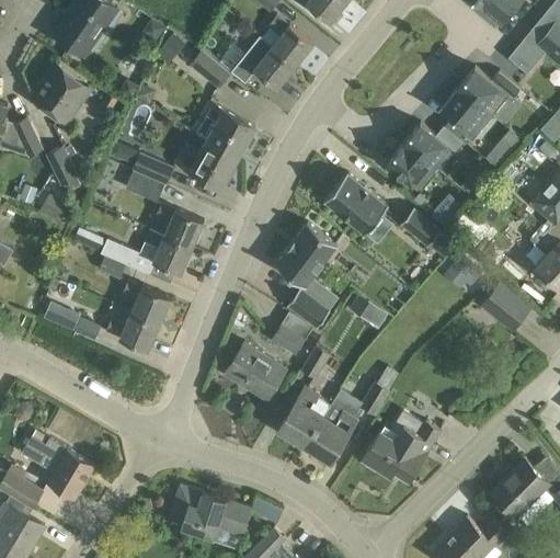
[(77,0),(54,34),(76,50),(83,56),(117,9),(105,0),(77,0)]
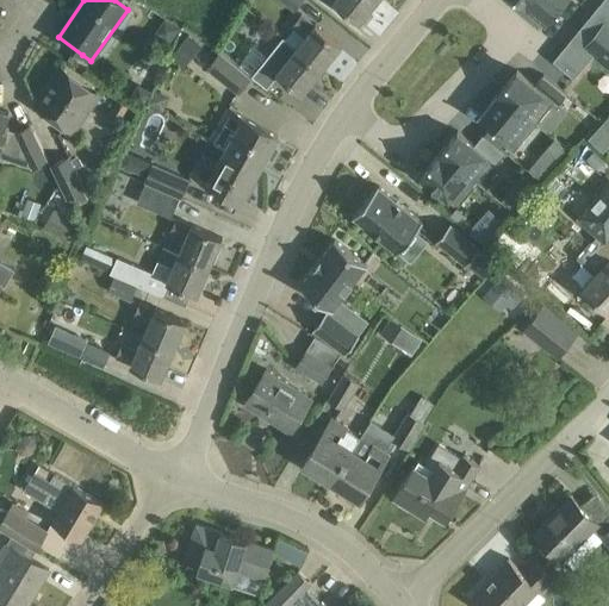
[(303,0),(278,0),(294,12),(303,0)]
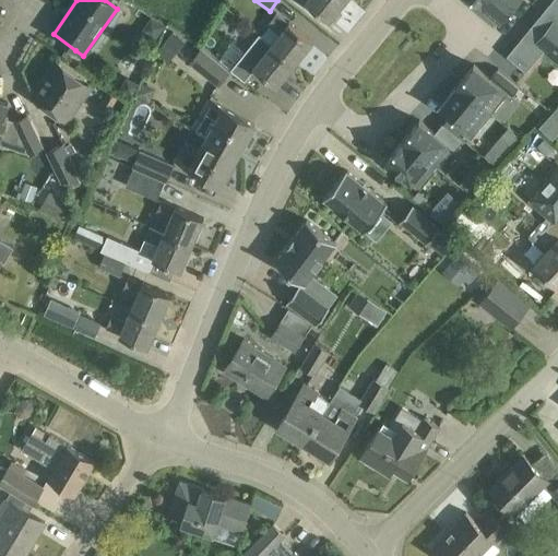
[(346,0),(304,0),(306,2),(305,3),(329,22),(346,0)]
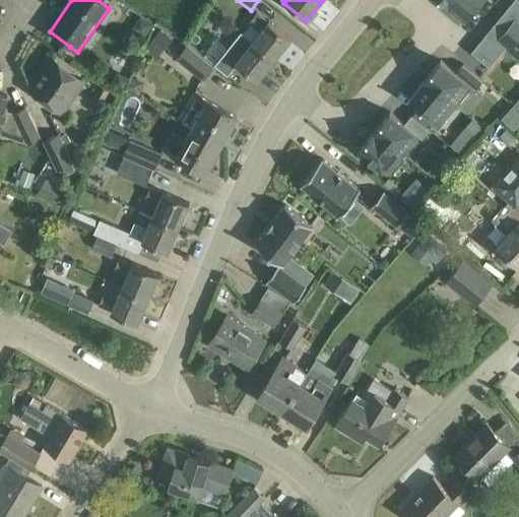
[(453,0),(449,6),(466,20),(483,0),(453,0)]
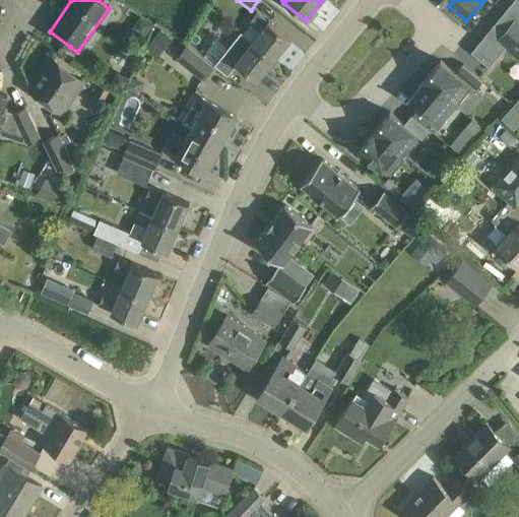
[(518,0),(514,0),(470,53),(488,67),(489,68),(504,50),(506,47),(518,57),(518,0)]
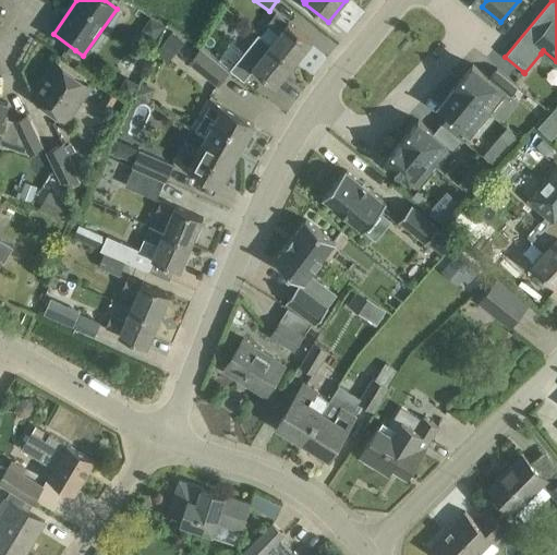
[(279,35),(270,46),(294,65),(312,43),(288,23),(288,24),(275,15),(267,25),(279,35)]
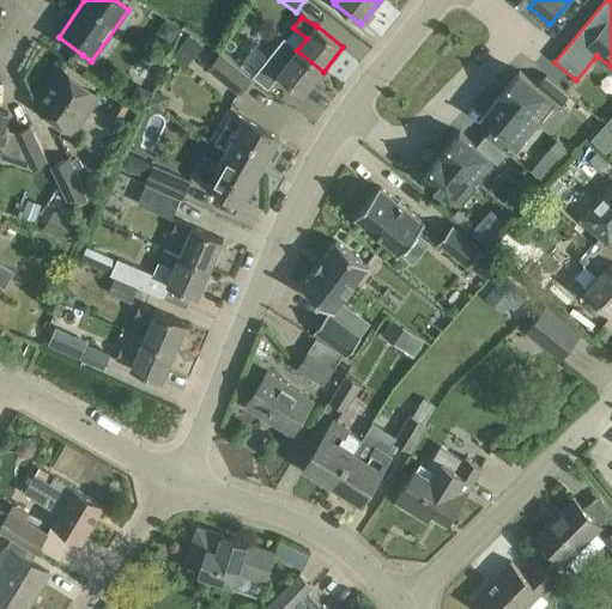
[(173,59),(186,69),(203,49),(189,38),(173,59)]
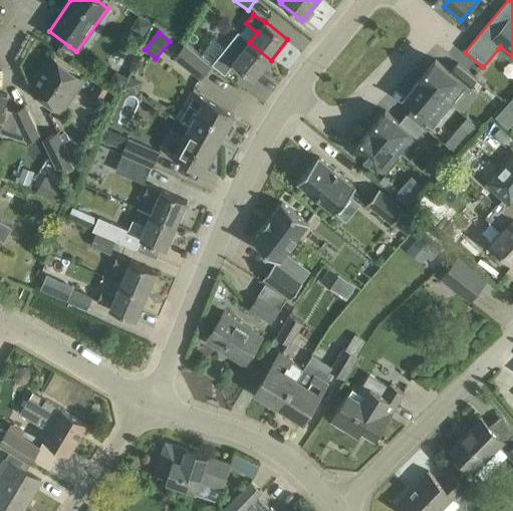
[(238,33),(212,65),(224,75),(234,64),(254,80),(271,60),(249,42),(238,33)]
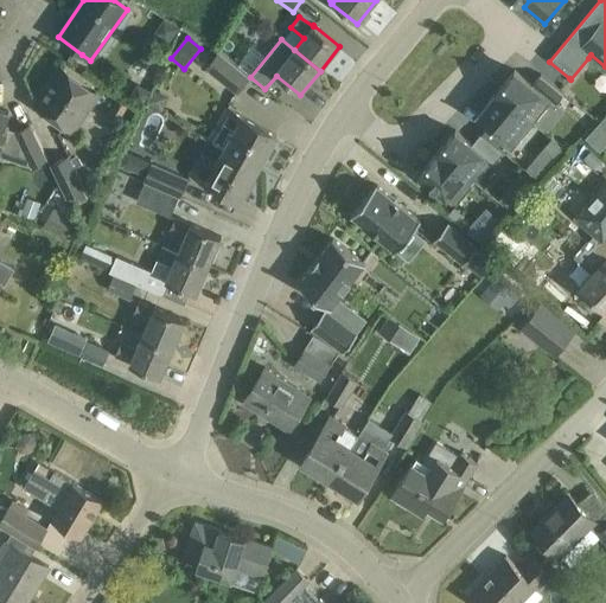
[(206,71),(235,95),(248,79),(218,56),(206,71)]
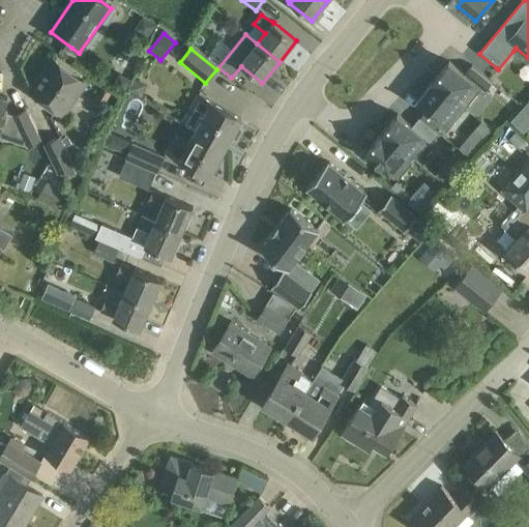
[(32,94),(63,116),(86,84),(52,60),(36,83),(38,84),(32,94)]
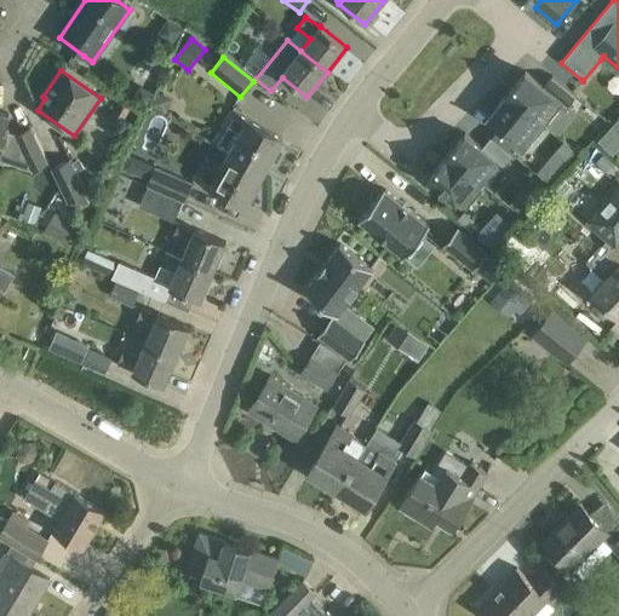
[(525,74),(505,97),(534,120),(544,128),(544,127),(557,137),(577,114),(567,107),(575,97),(552,79),(544,90),(525,74)]
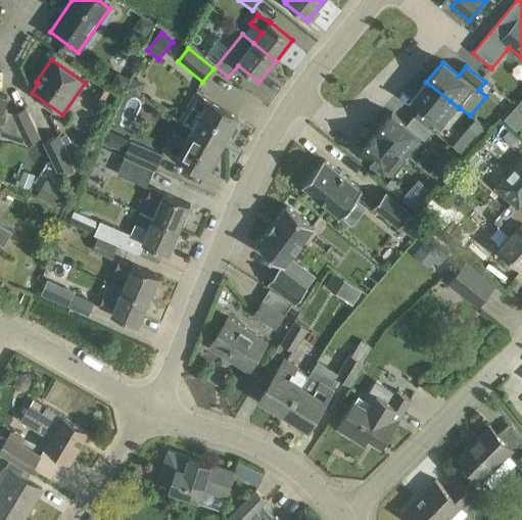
[(426,82),(412,100),(436,120),(451,101),(426,82)]
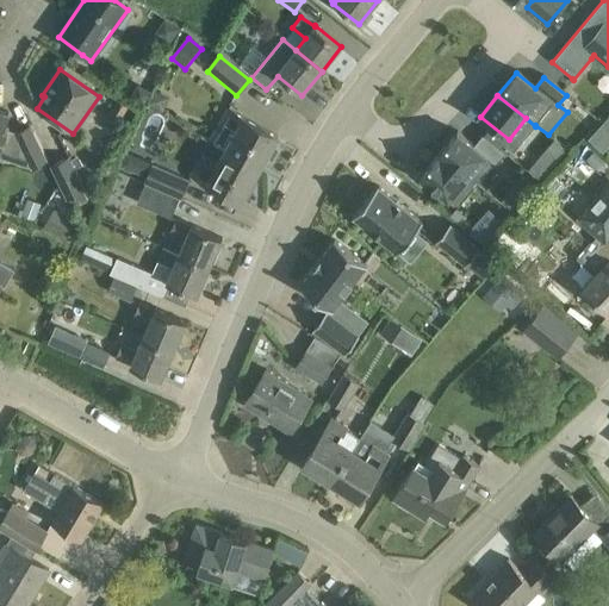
[(210,143),(225,151),(259,170),(278,138),(228,110),(221,123),(210,143)]
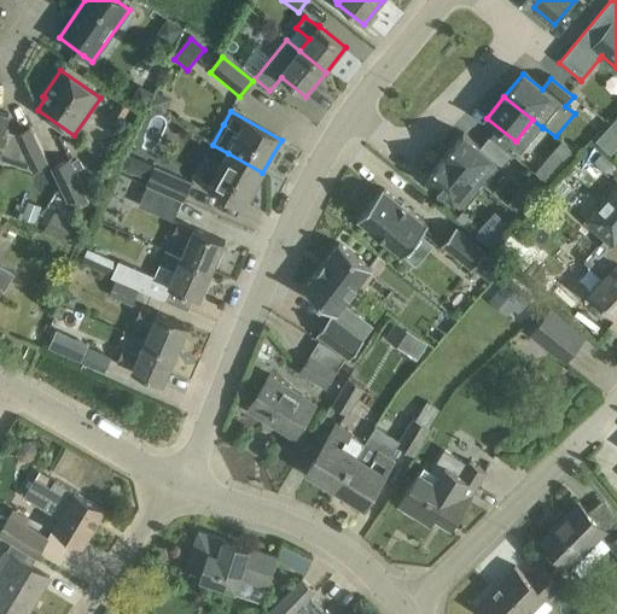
[(30,129),(15,138),(30,170),(30,171),(47,164),(30,129)]
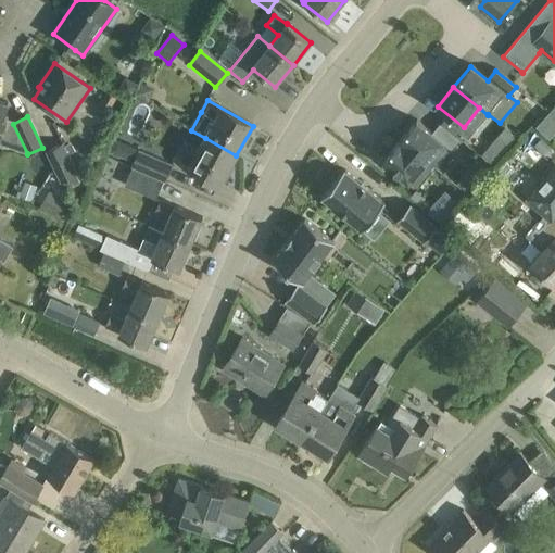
[(416,121),(400,141),(434,170),(451,149),(416,121)]
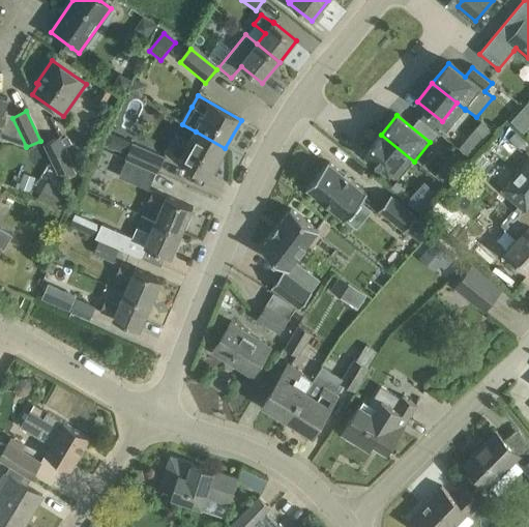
[(528,124),(518,115),(510,122),(524,134),(528,127),(528,124)]
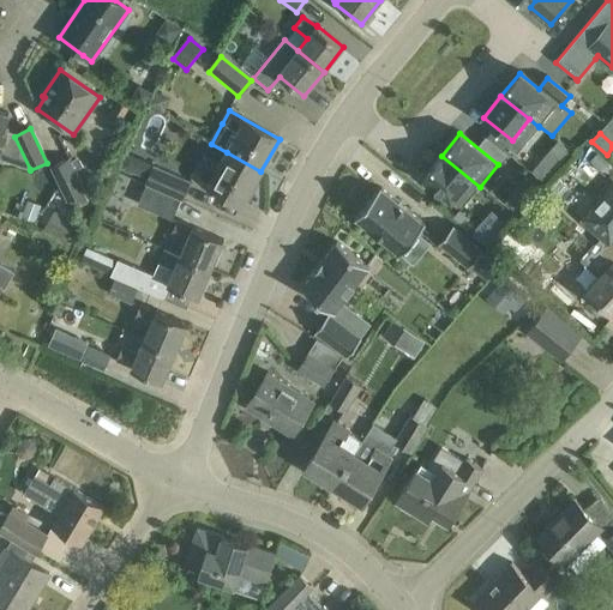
[(260,171),(227,152),(216,171),(200,163),(193,176),(242,204),(260,171)]
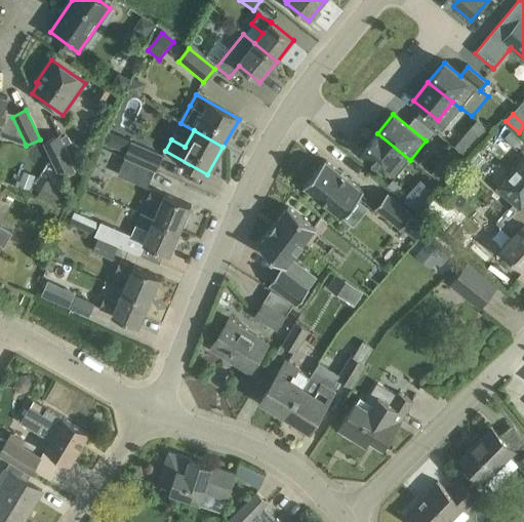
[(410,160),(377,133),(362,152),(394,178),(410,160)]
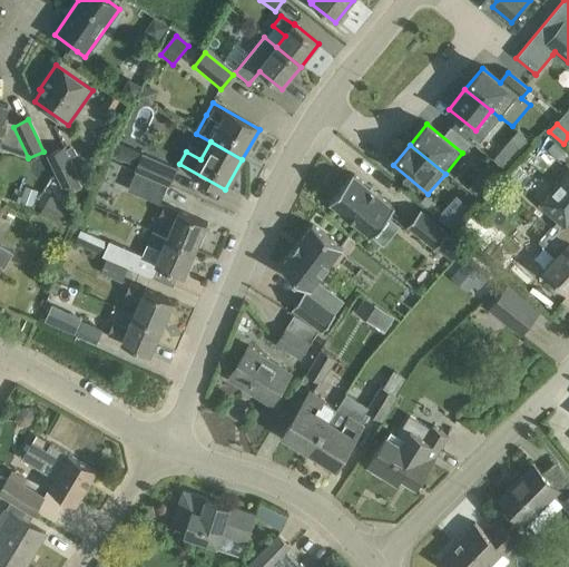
[(503,148),(493,160),(504,170),(514,157),(503,148)]
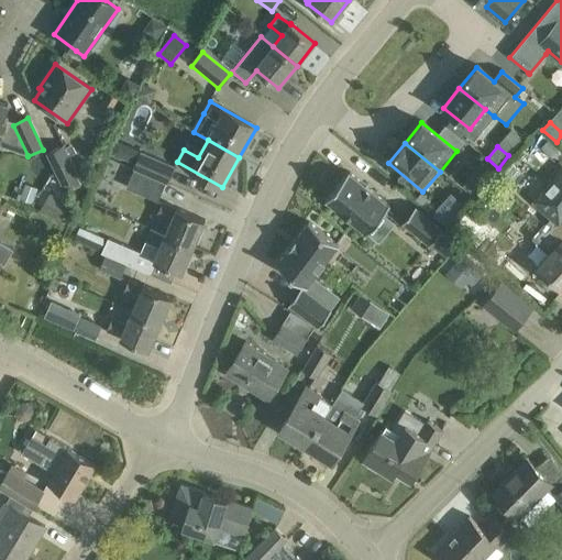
[(46,155),(54,171),(61,185),(78,177),(64,147),(46,155)]
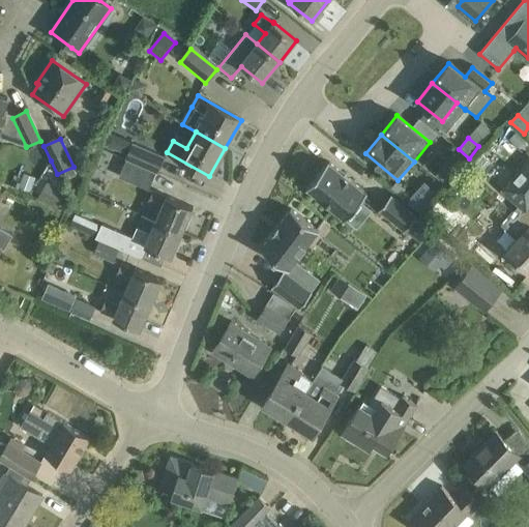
[(133,144),(126,160),(156,174),(164,157),(133,144)]
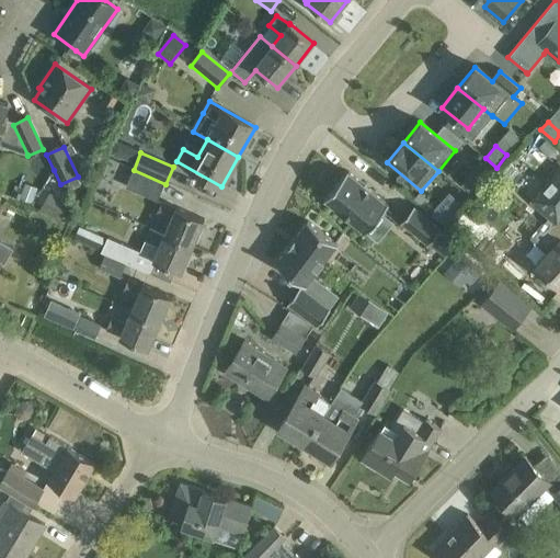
[(166,184),(134,170),(126,186),(158,201),(166,184)]
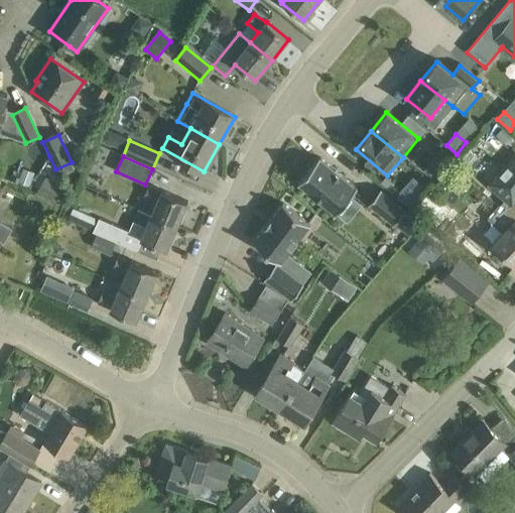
[(512,204),(493,225),(503,234),(493,245),(500,253),(514,266),(514,158),(491,184),(512,204)]
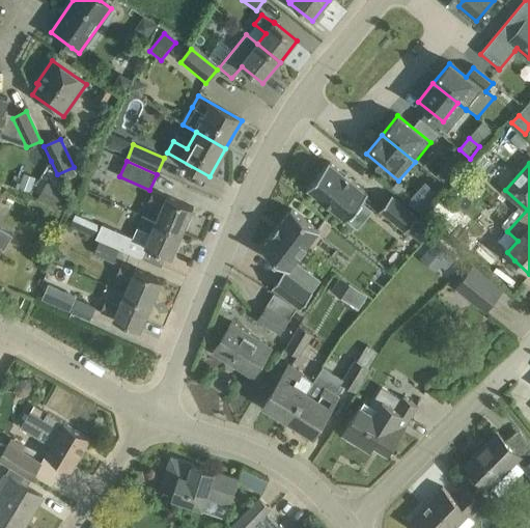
[(367,195),(329,164),(307,190),(345,221),(367,195)]
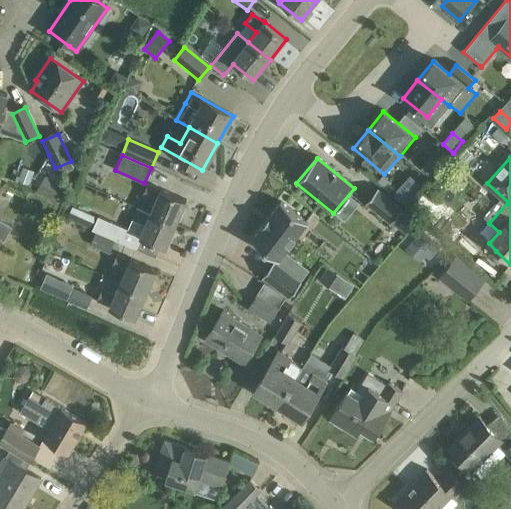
[(401,185),(391,196),(405,208),(415,197),(401,185)]
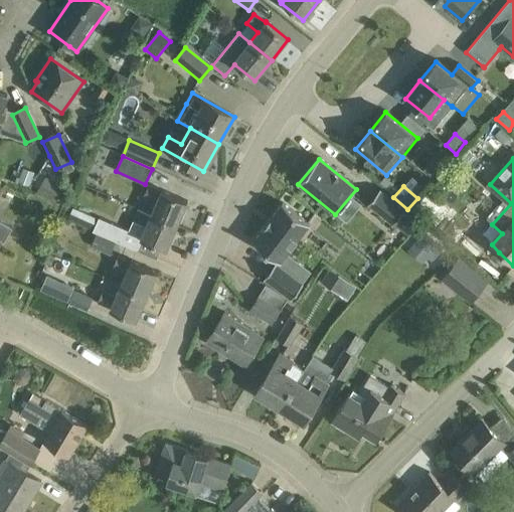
[(156,203),(151,215),(177,226),(187,202),(161,191),(161,192),(148,187),(143,198),(156,203)]
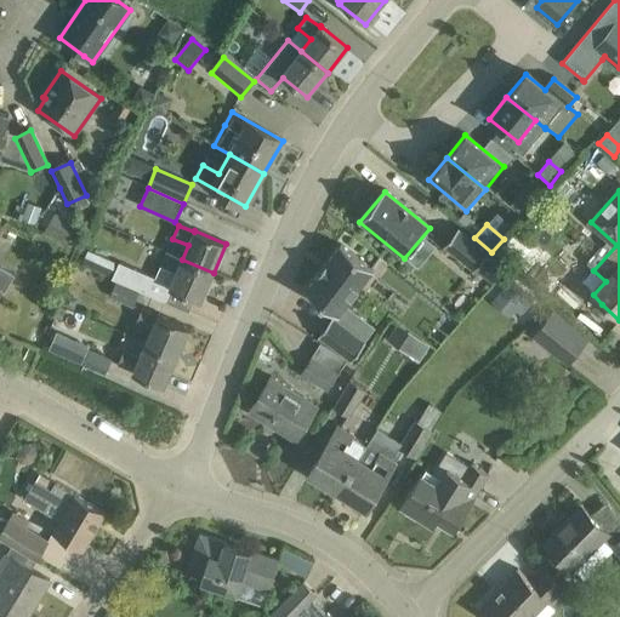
[(488,255),(459,229),(443,249),(473,273),(475,272),(488,255)]
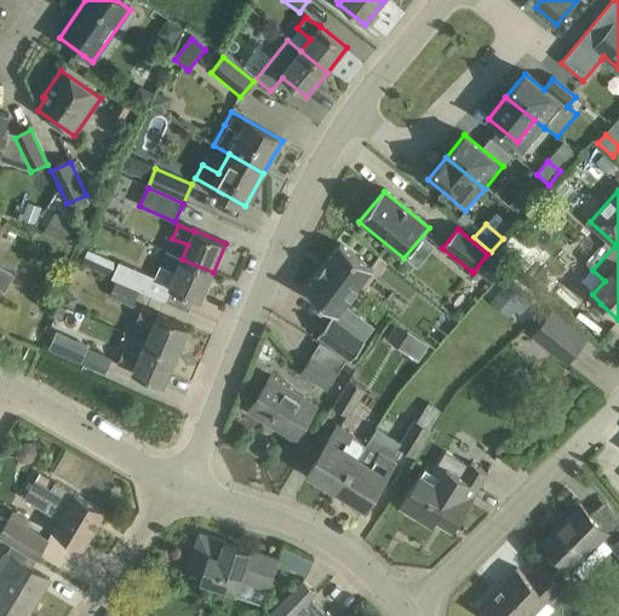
[(372,270),(339,246),(304,292),(337,317),(372,270)]
